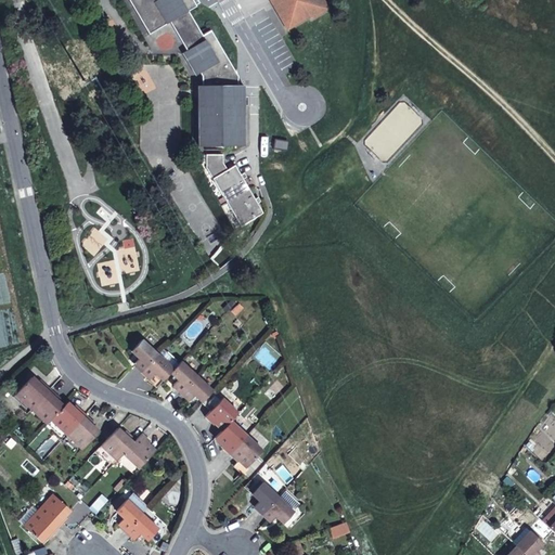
[(128,0),(149,35),(169,22),(186,51),(182,53),(195,76),(199,74),(202,77),(202,86),(197,86),(197,146),(244,146),(244,86),(237,86),(237,77),(210,31),(202,37),(188,12),(196,7),(192,0),(128,0)]
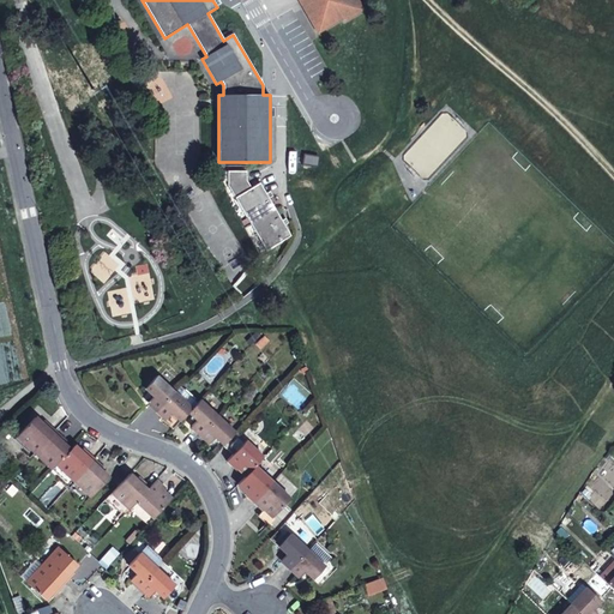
[(300,0),(319,34),(367,6),(362,0),(300,0)]
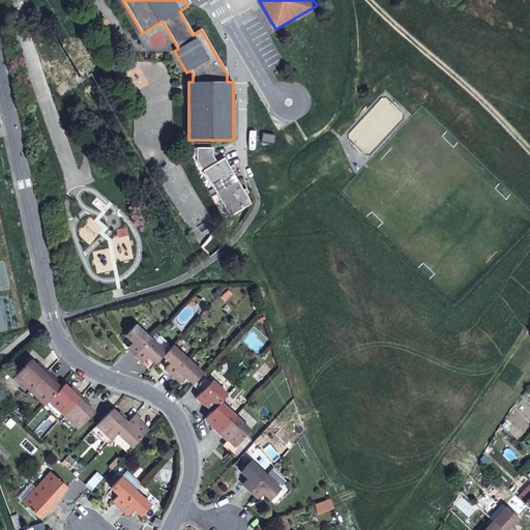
[(272,145),(274,135),(263,133),(261,142),(272,145)]
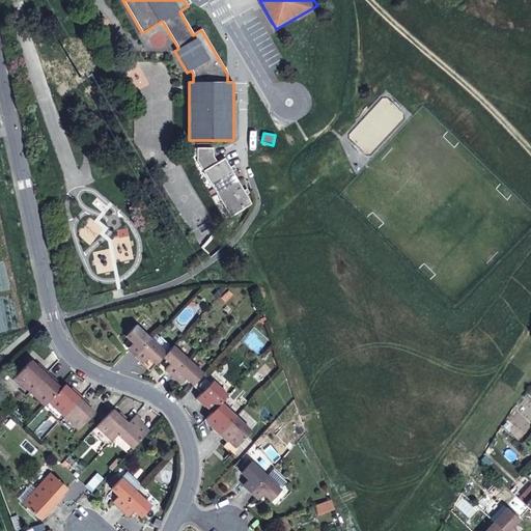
[(213,157),(213,148),(196,148),(196,161),(229,218),(251,205),(224,159),(217,163),(213,157)]
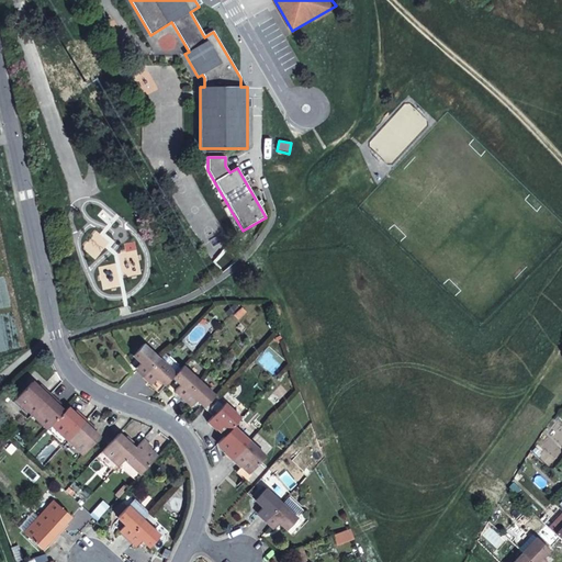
[(139,372),(144,375),(159,359),(143,344),(132,356),(141,362),(135,368),(139,372)]
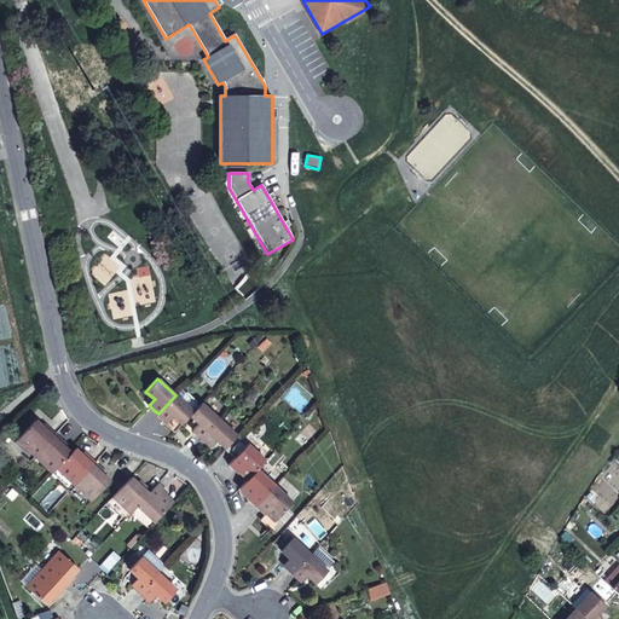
[(198,405),(181,389),(175,395),(194,411),(198,405)]
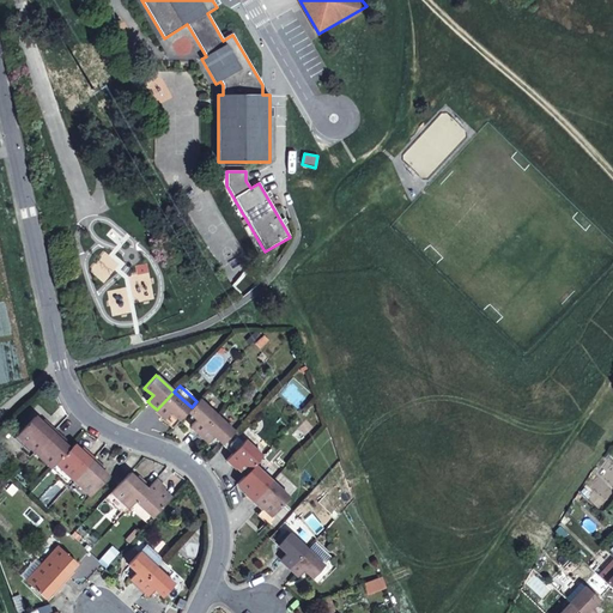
[(168,424),(173,429),(188,412),(192,407),(174,392),(157,410),(165,418),(163,420),(168,424)]
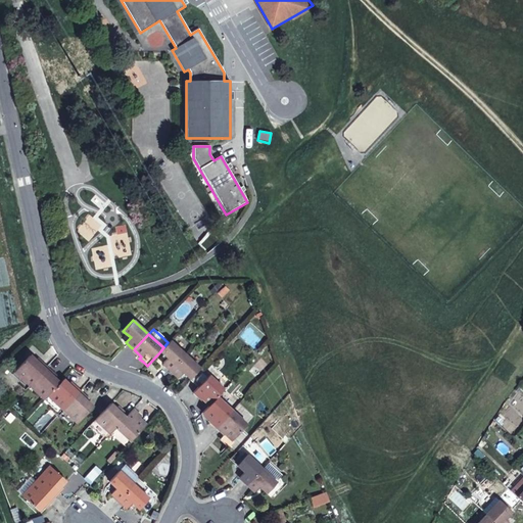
[(168,365),(172,369),(185,353),(171,340),(168,342),(163,347),(160,351),(167,358),(163,362),(168,365)]
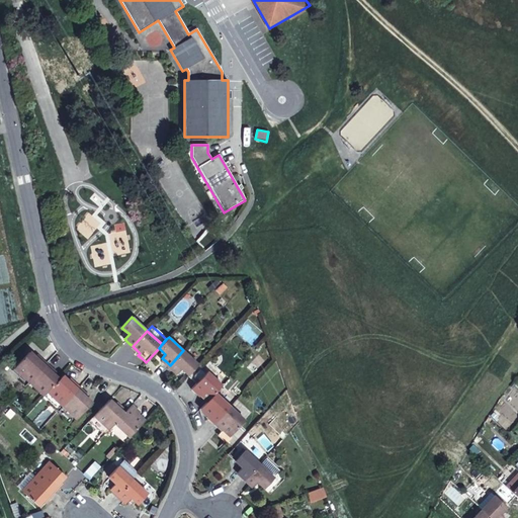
[(181,368),(188,375),(195,368),(198,364),(183,350),(170,365),(174,368),(177,372),(181,368)]
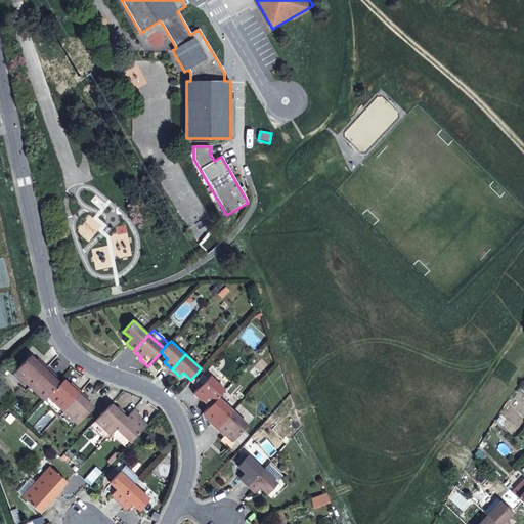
[(23,389),(25,391),(30,386),(39,376),(46,368),(42,364),(39,361),(37,362),(35,360),(30,355),(14,372),(24,380),(20,383),(25,387),(23,389)]
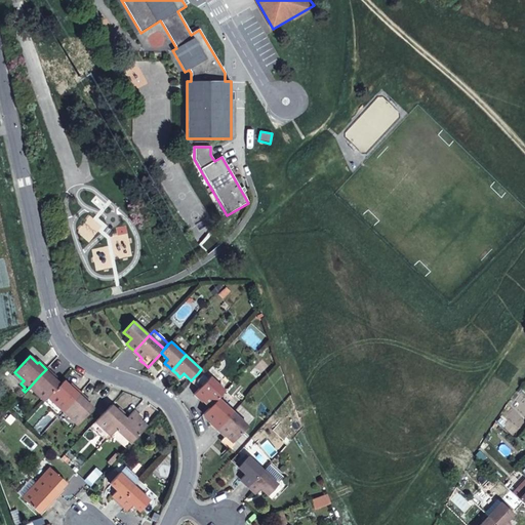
[(59,385),(54,379),(52,377),(54,376),(50,372),(46,369),(39,376),(30,387),(44,401),(48,397),(52,393),(59,385)]
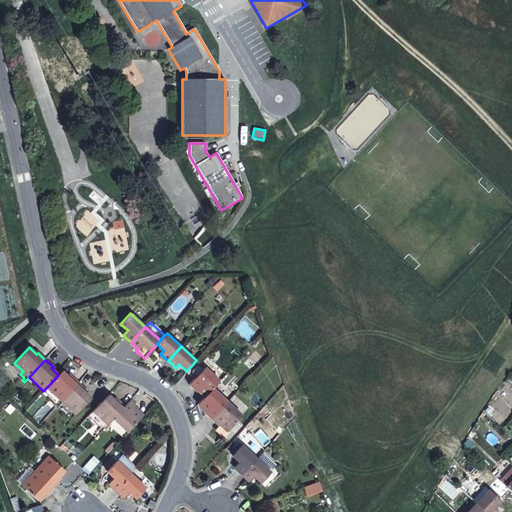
[(193,388),(196,392),(198,390),(205,397),(208,393),(212,388),(219,381),(196,360),(193,364),(186,371),(194,378),(189,385),(193,388)]
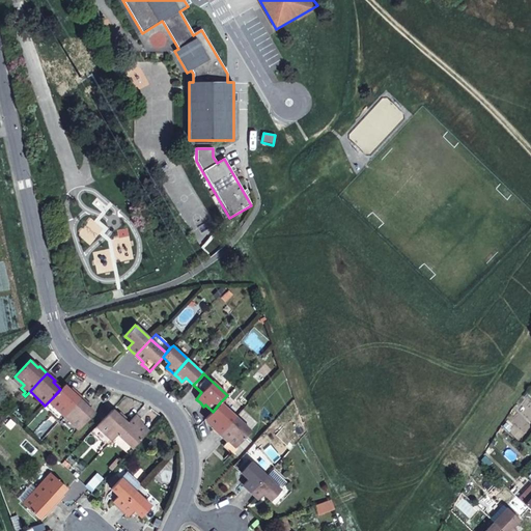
[(24,385),(15,376),(11,380),(21,388),(24,385)]
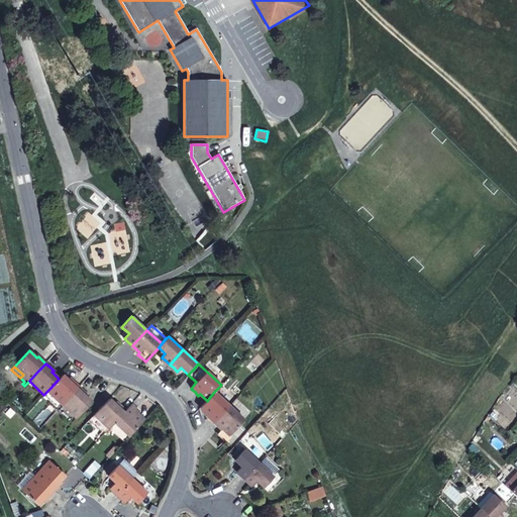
[(67,380),(62,375),(59,379),(52,387),(47,391),(63,404),(67,400),(79,387),(75,384),(71,380),(70,382),(67,380)]
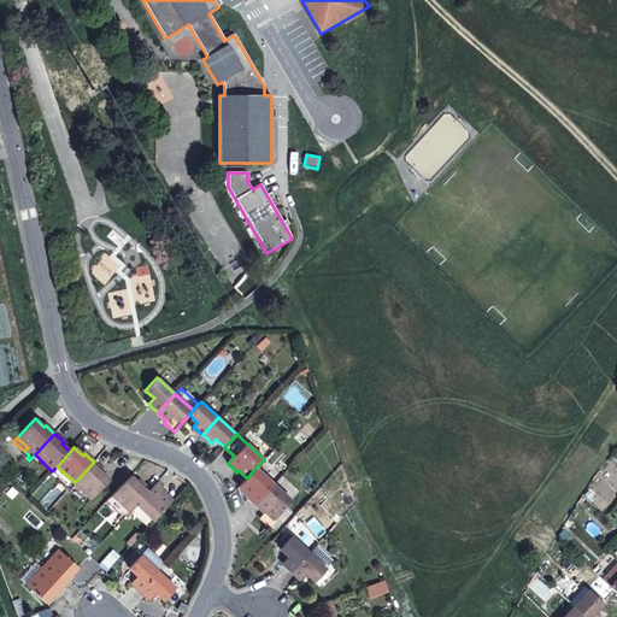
[(106,477),(103,475),(101,472),(103,470),(94,462),(80,477),(75,482),(92,499),(110,481),(106,477)]
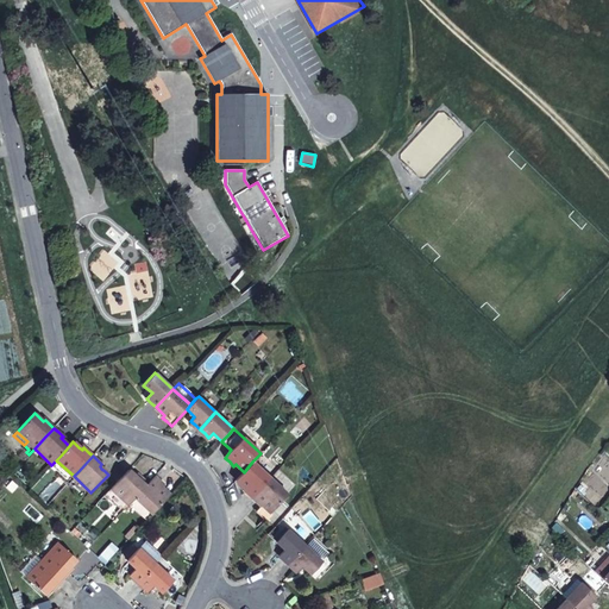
[(270,478),(252,462),(248,468),(244,472),(236,481),(244,489),(243,490),(246,494),(251,498),(257,493),(270,478)]
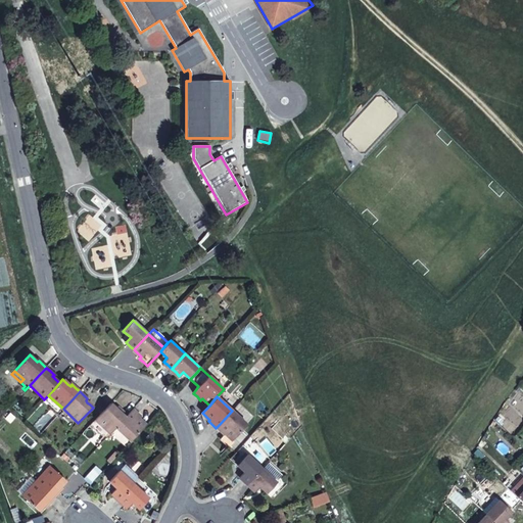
[(114,409),(109,403),(94,419),(109,433),(111,430),(114,427),(122,419),(126,416),(122,412),(119,409),(116,411),(114,409)]
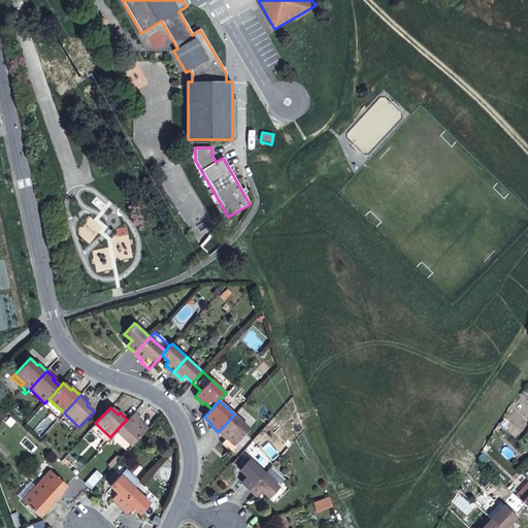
[(136,417),(132,413),(131,415),(127,420),(123,423),(116,431),(132,444),(146,428),(141,424),(139,422),(140,420),(136,417)]
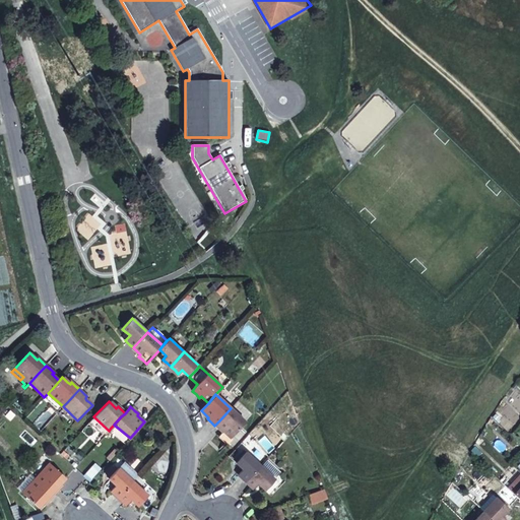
[(246,421),(231,408),(219,420),(214,426),(218,430),(222,433),(224,431),(232,438),(246,421)]
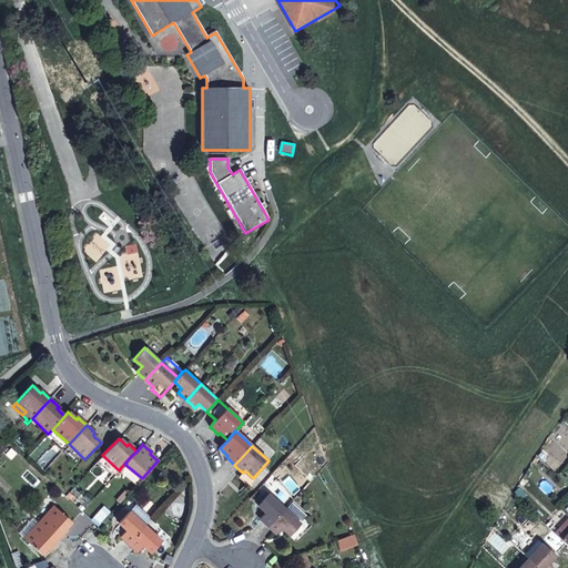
[(99,459),(114,475),(119,470),(102,455),(100,457),(99,459)]
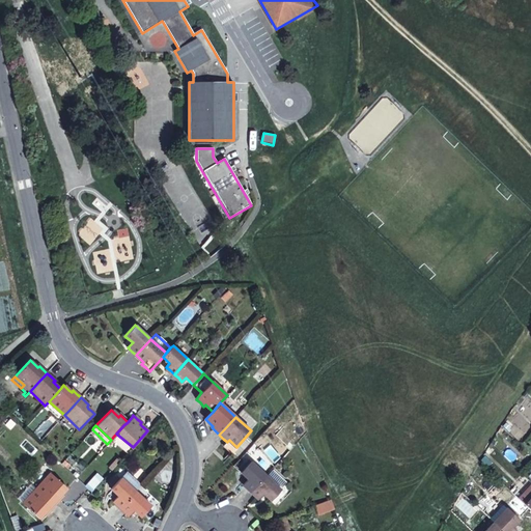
[(113,437),(130,451),(133,447),(116,434),(113,437)]
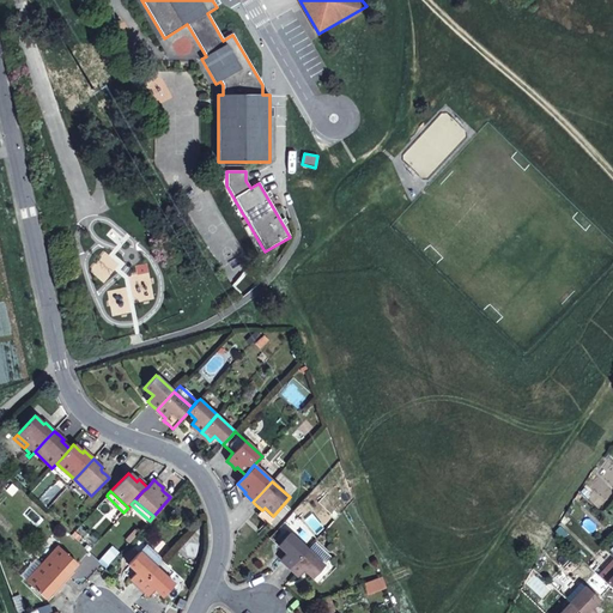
[(126,540),(129,542),(134,538),(138,534),(134,530),(126,540)]
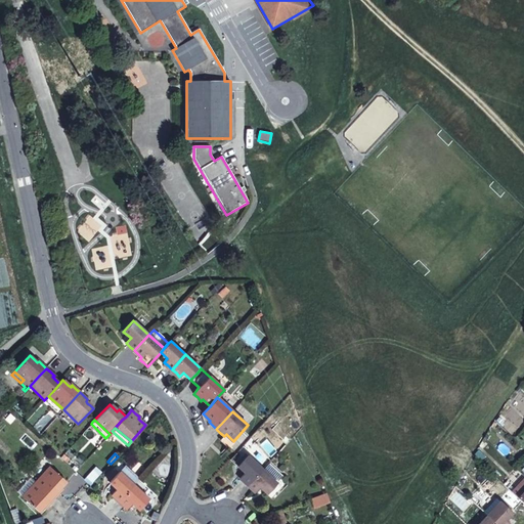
[(244,481),(248,485),(262,470),(247,455),(237,467),(245,473),(241,478),(244,481)]
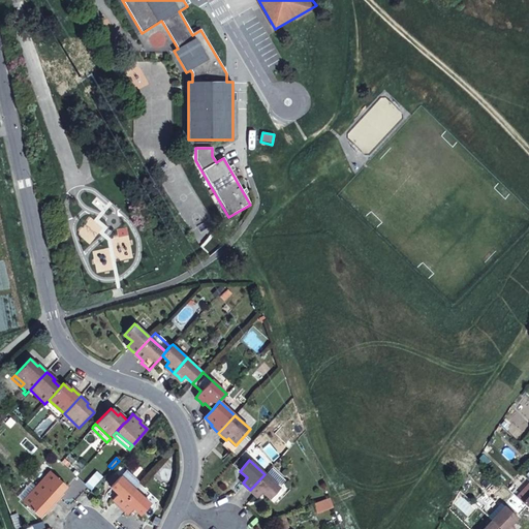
[(104,481),(110,487),(113,490),(107,495),(114,500),(120,506),(130,496),(135,490),(121,475),(126,470),(120,465),(104,481)]
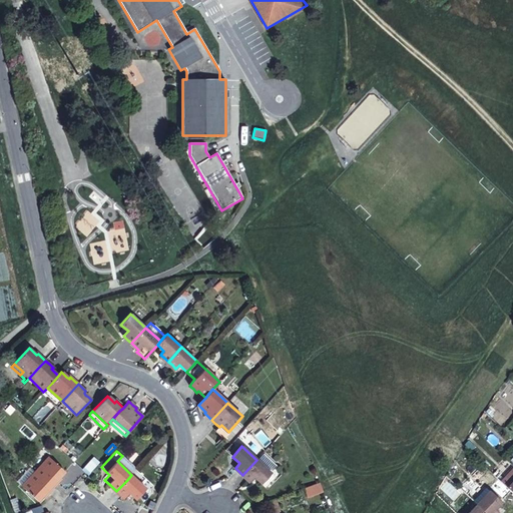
[(53,488),(60,481),(59,479),(60,477),(63,474),(65,472),(49,457),(36,472),(51,486),(53,488)]
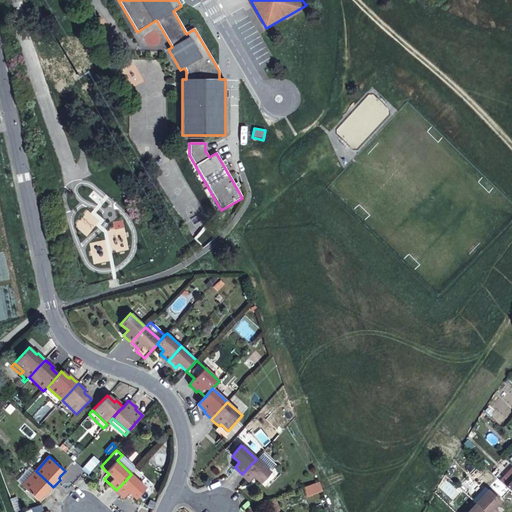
[(271,472),(256,459),(242,474),(246,477),(250,481),(254,476),(261,483),(271,472)]
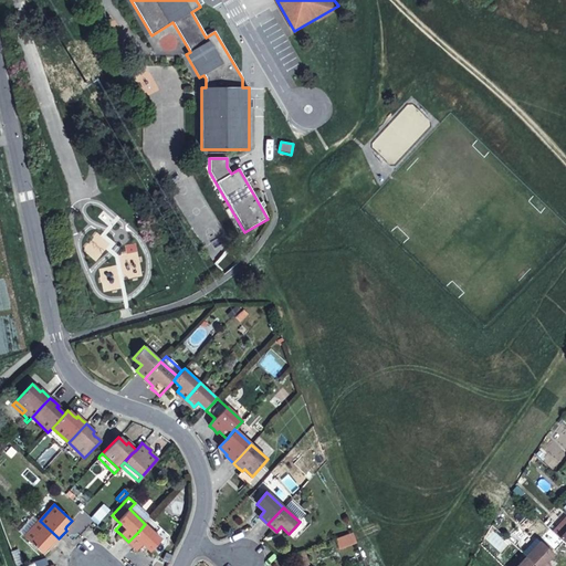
[(565,515),(551,531),(559,538),(565,531),(565,515)]
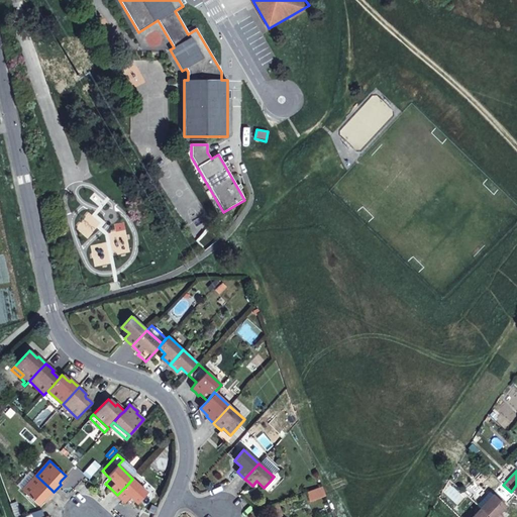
[(50,496),(54,492),(52,490),(36,476),(22,491),(38,505),(43,500),(44,498),(46,500),(50,496)]
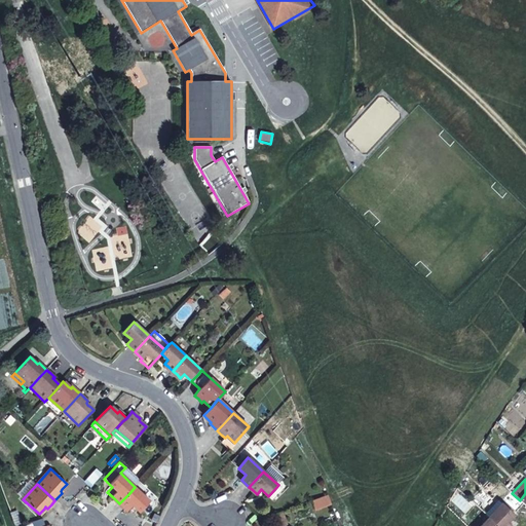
[(150,500),(135,487),(129,493),(119,503),(127,511),(129,508),(132,504),(139,512),(150,500)]
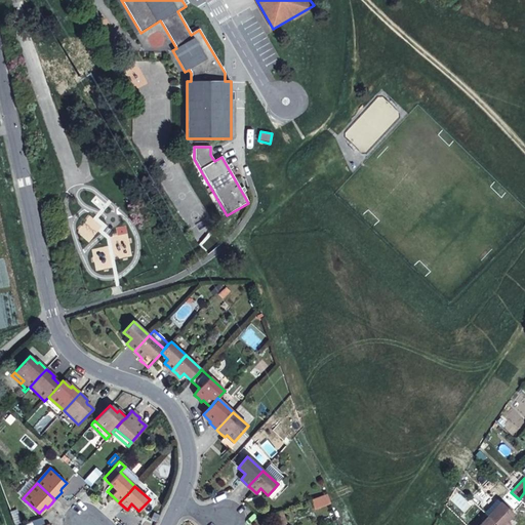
[(497,498),(484,513),(488,517),(501,502),(497,498)]
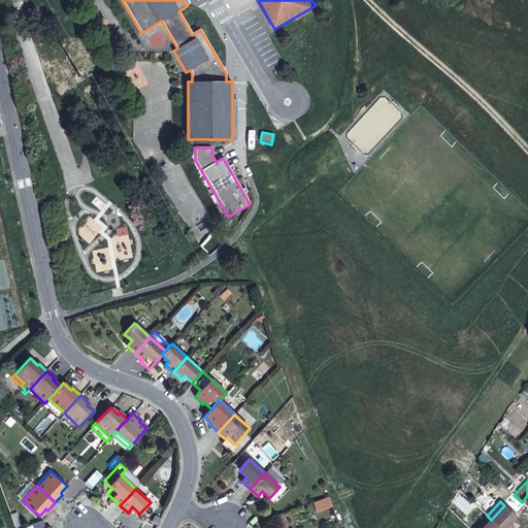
[(516,516),(504,505),(491,520),(498,527),(513,527),(514,527),(508,523),(516,516)]
